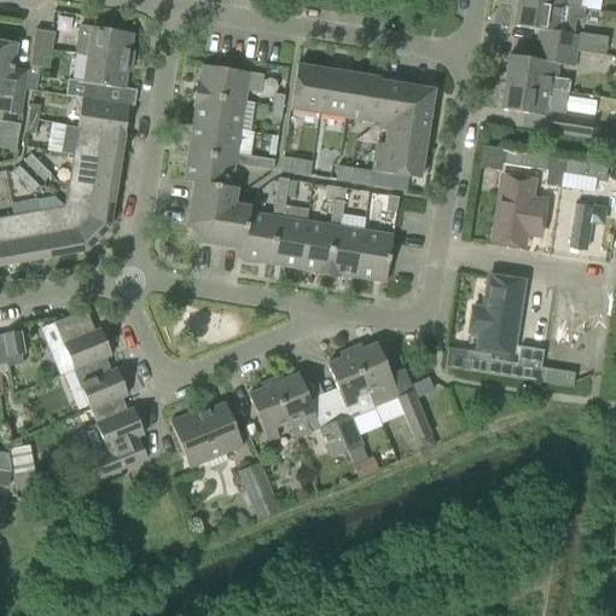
[(544,29),(541,44),(577,50),(580,34),(568,32),(570,17),(585,19),(586,7),(581,6),(581,7),(535,0),(519,0),(515,25),(544,29)]
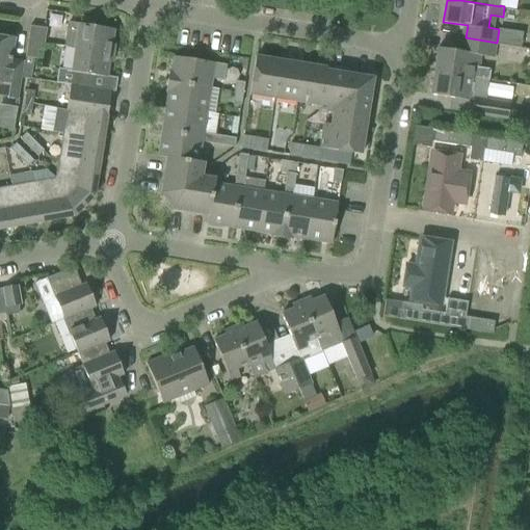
[(65,45),(77,47),(114,52),(115,47),(112,47),(115,28),(70,21),(65,45)]
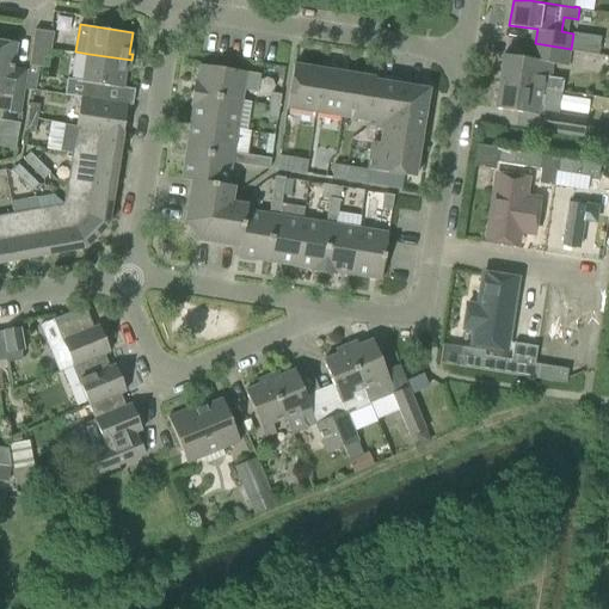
[(34,44),(49,47),(51,47),(54,31),(36,29),(34,44)]
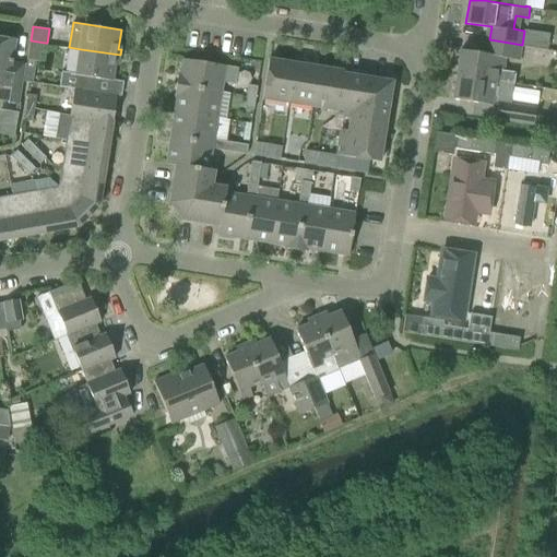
[(23,84),(26,63),(12,60),(16,39),(11,38),(9,35),(2,34),(0,34),(0,85),(1,85),(0,89),(0,97),(20,102),(23,84)]
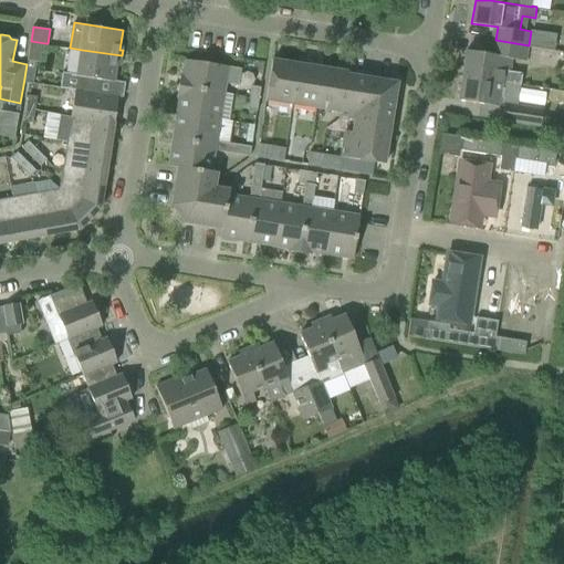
[(467,50),(463,74),(522,84),(523,72),(504,70),(507,56),(526,60),(529,45),(495,40),(493,53),(467,50)]
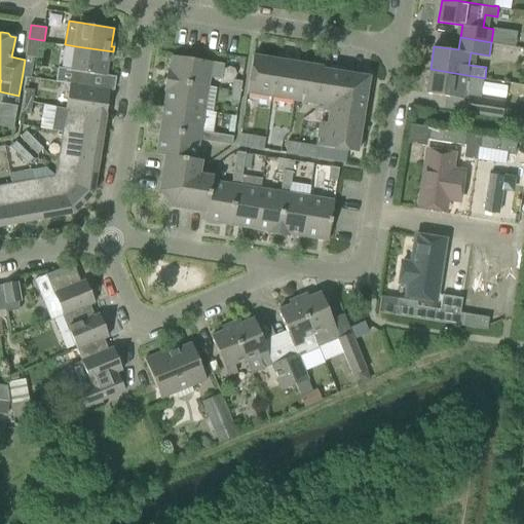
[(42,40),(29,38),(27,54),(38,55),(39,48),(41,47),(42,40)]
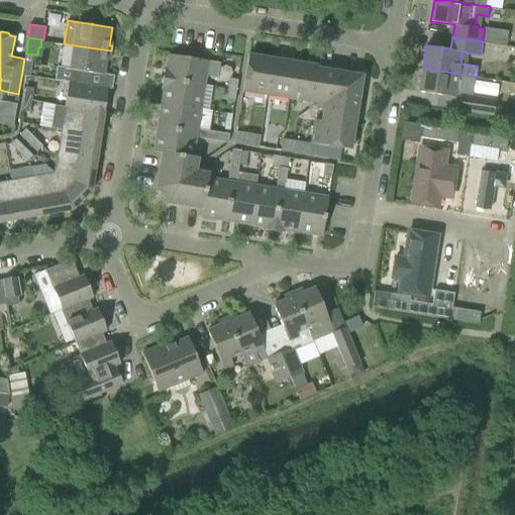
[(56,80),(69,81),(92,85),(93,72),(105,74),(107,56),(110,56),(111,50),(75,45),(71,68),(58,66),(56,79),(56,80)]
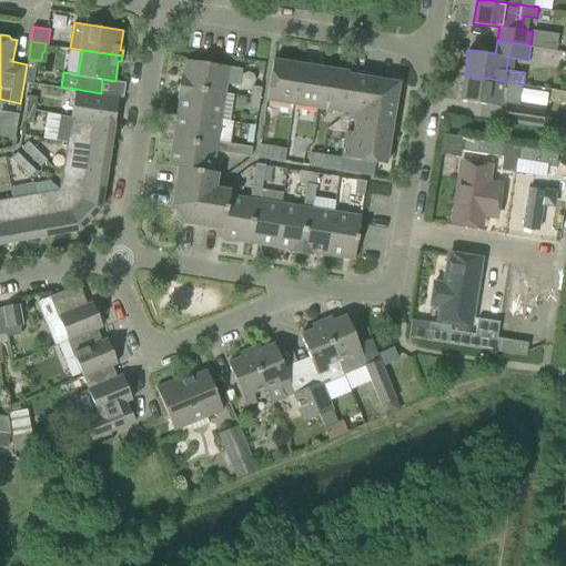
[(240,84),(243,68),(187,59),(184,74),(182,74),(180,84),(225,92),(226,92),(228,82),(240,84)]
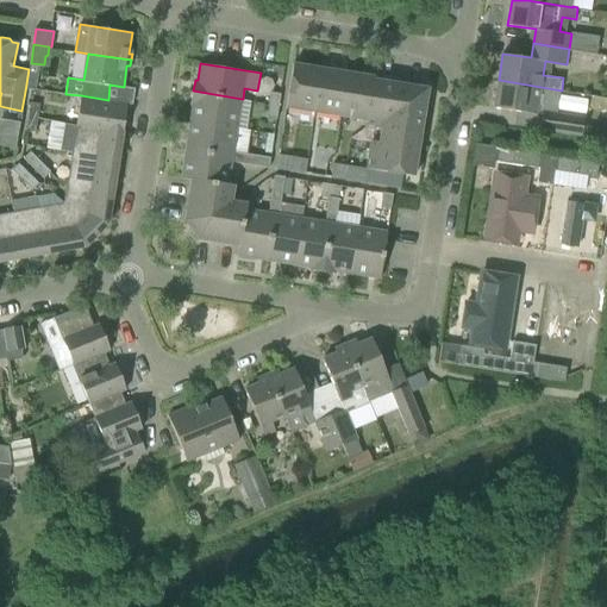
[(404,174),(415,175),(429,87),(375,79),(376,76),(294,63),(291,87),(287,106),(367,119),(367,125),(374,127),(368,168),(377,169),(386,170),(395,173),(404,174)]
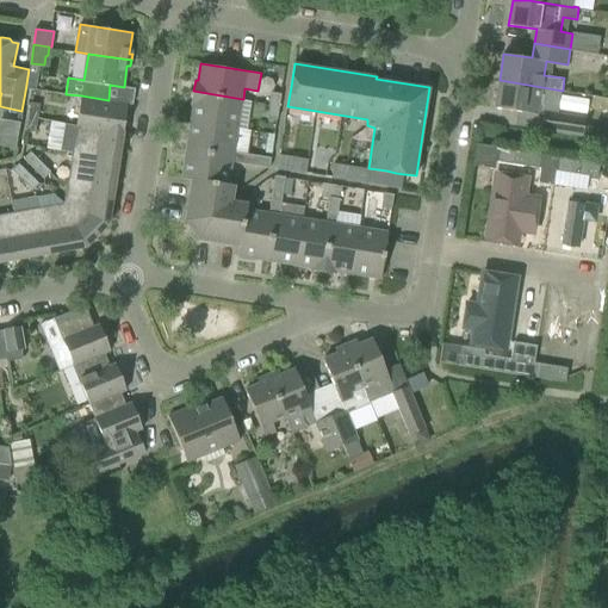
[(563,91),(500,80),(495,107),(538,113),(539,105),(559,107),(563,91)]
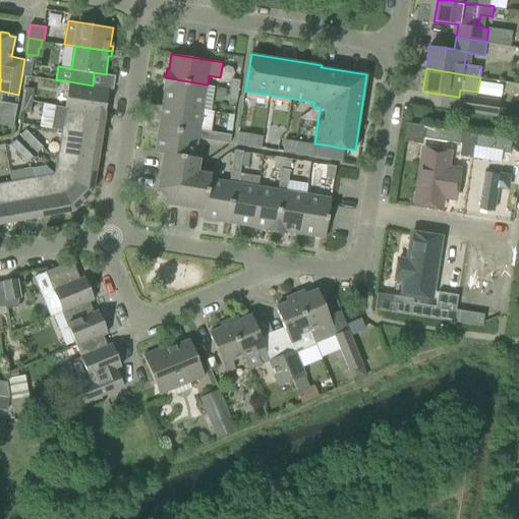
[(204,109),(207,84),(165,77),(164,89),(166,89),(165,93),(164,103),(204,109)]
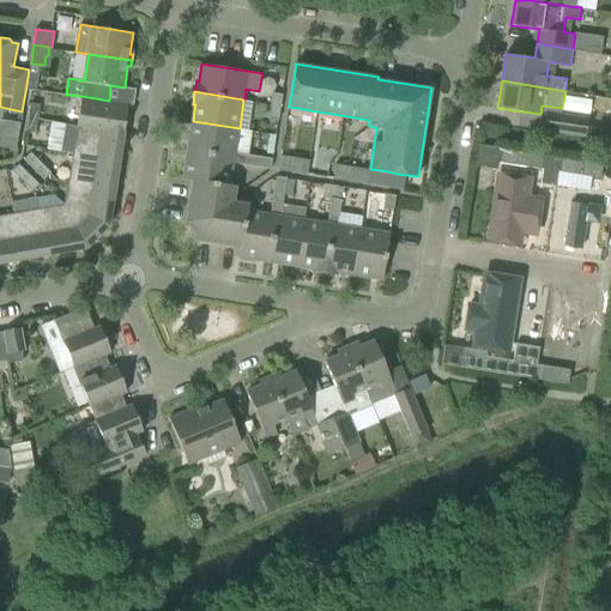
[(273,92),(271,104),(282,106),(284,94),(273,92)]
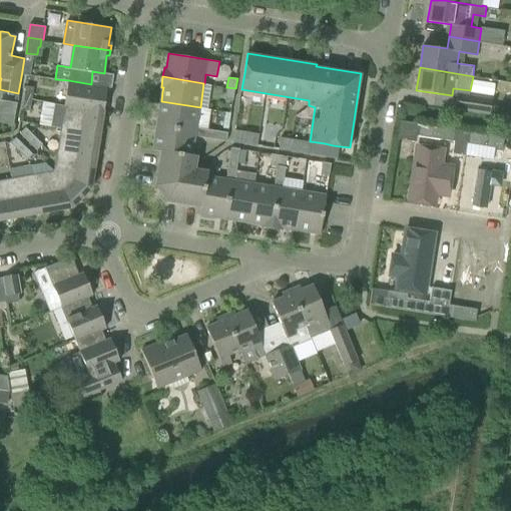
[(68,80),(65,104),(64,105),(104,112),(108,86),(91,84),(68,80)]
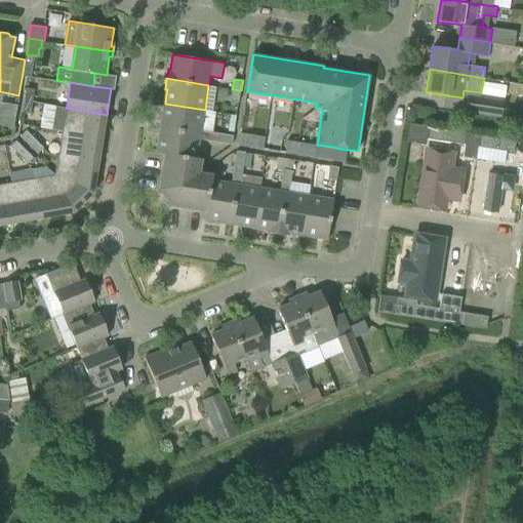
[(27,87),(25,99),(33,101),(35,88),(27,87)]
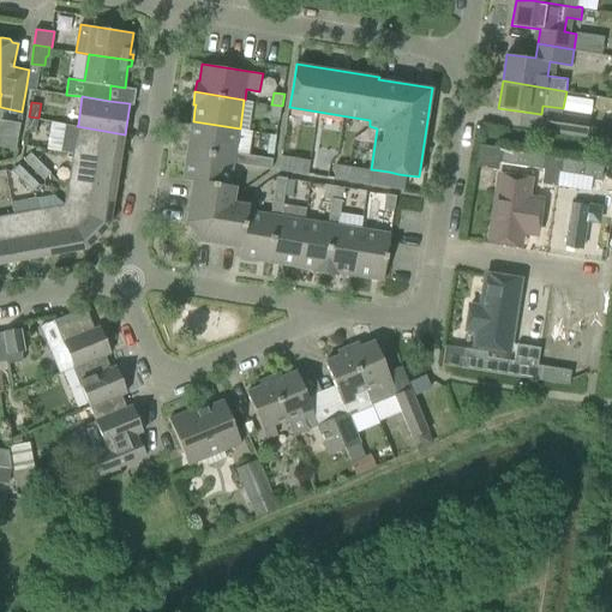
[(282,106),(271,105),(270,117),(280,119),(282,106)]
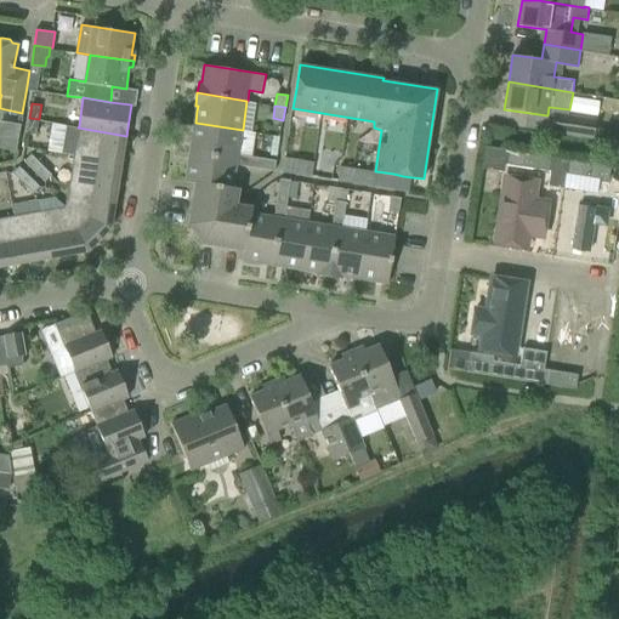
[(552,131),(578,135),(594,138),(597,120),(556,113),(552,131)]
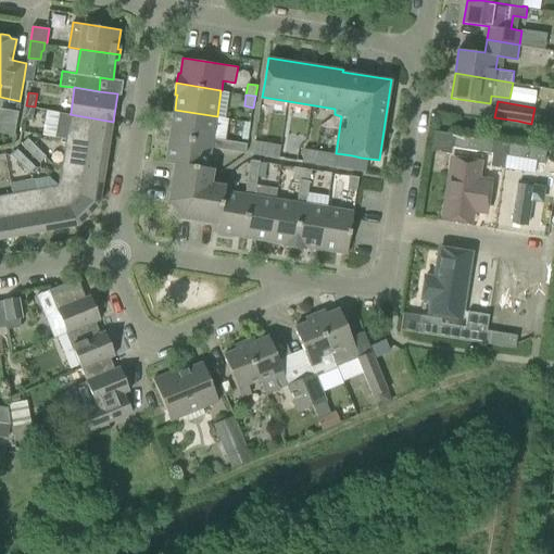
[(0,109),(0,129),(14,134),(21,109),(1,104),(0,109)]
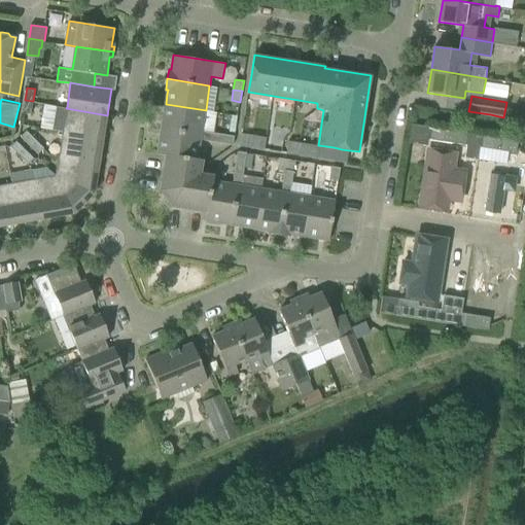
[(33,101),(25,100),(23,112),(31,113),(33,101)]
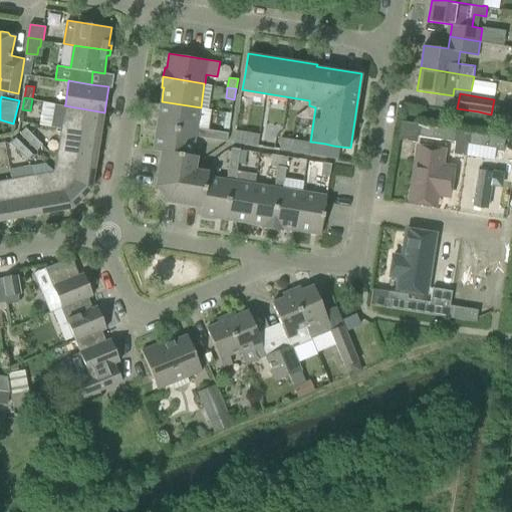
[(209,129),(211,109),(201,107),(162,101),(158,125),(197,132),(198,126),(209,129)]
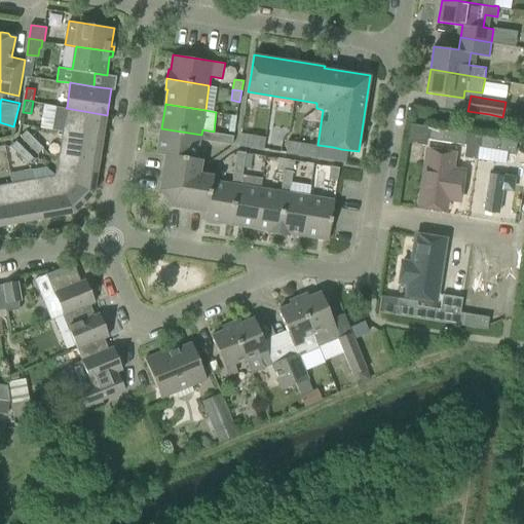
[(63,129),(62,135),(103,141),(107,115),(66,108),(67,107),(57,105),(53,128),(63,129)]
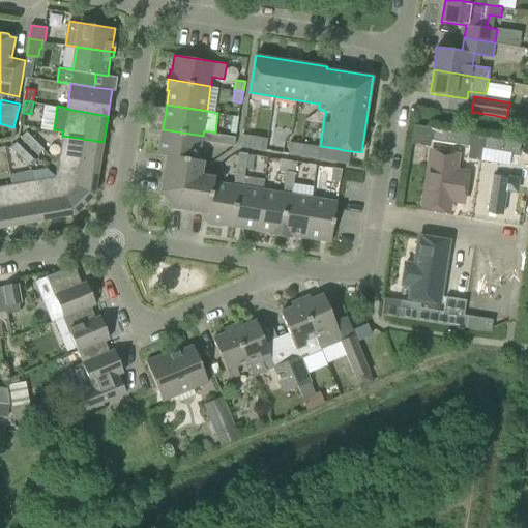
[(527,111),(520,111),(519,119),(527,121),(527,111)]
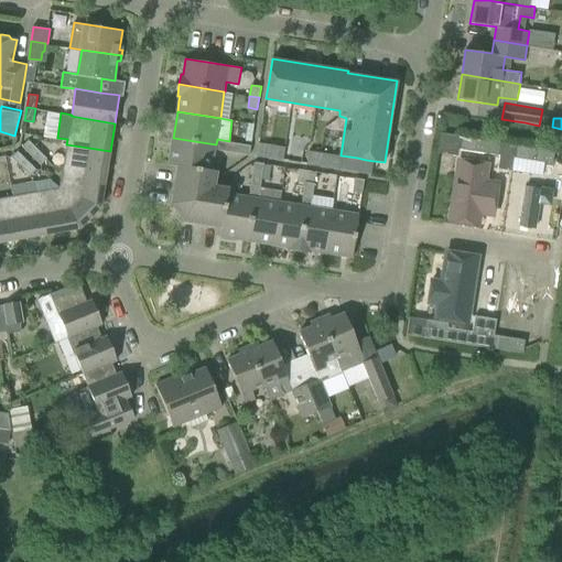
[(460,148),(500,154),(498,169),(512,171),(517,144),(462,134),(460,148)]
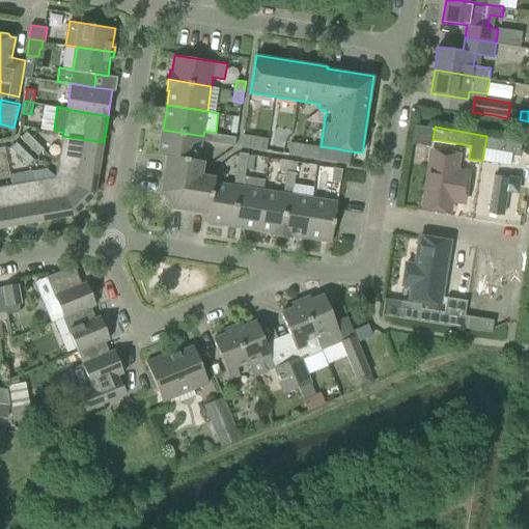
[(199,161),(199,160),(202,140),(214,142),(216,133),(204,131),(203,136),(163,130),(159,155),(167,156),(199,161)]
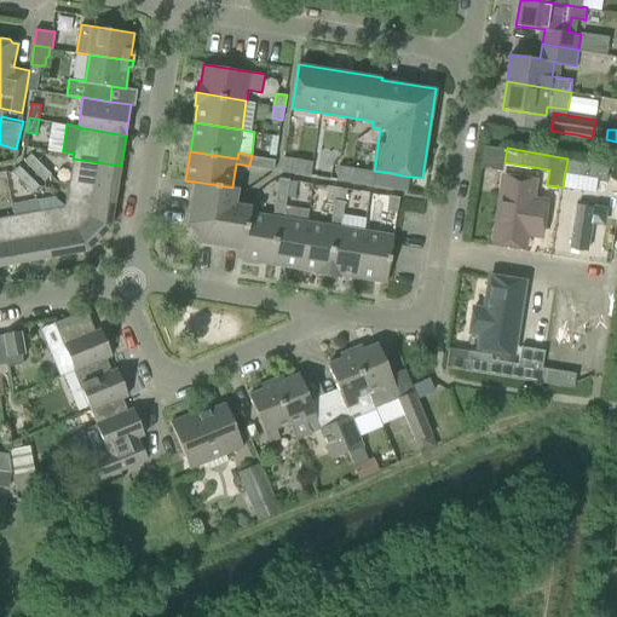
[(24,160),(35,169),(41,163),(32,153),(24,160)]
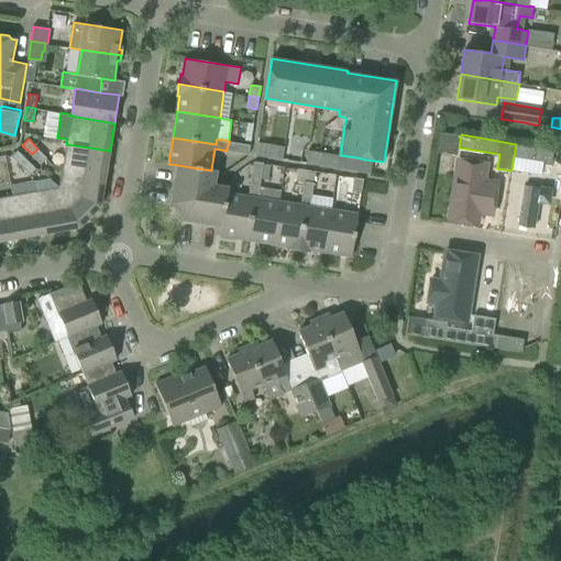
[(238,153),(240,143),(229,141),(227,151),(238,153)]
